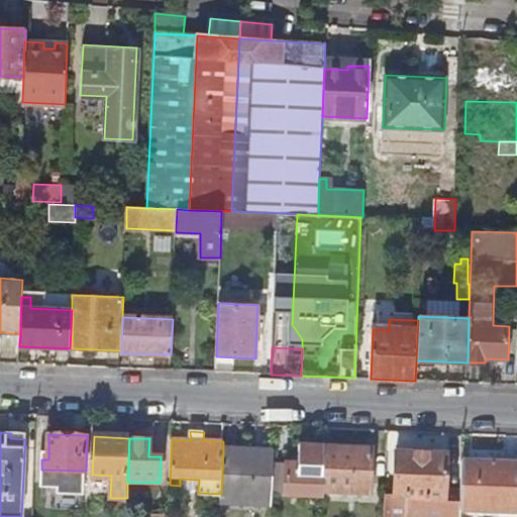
[(321,495),(321,491),(323,445),(298,444),(298,462),(273,461),(272,493),(321,495)]
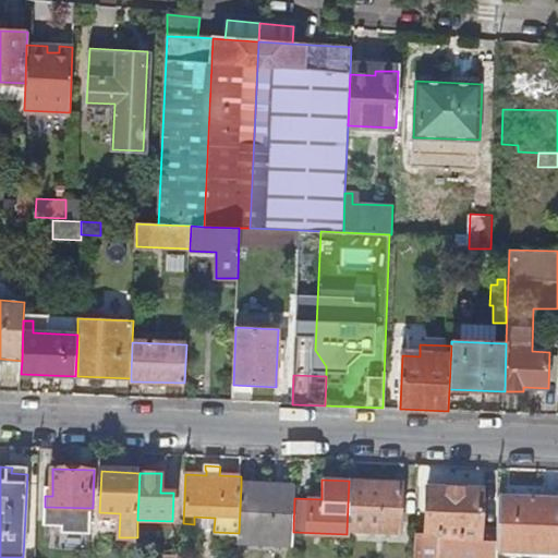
[(401,483),(349,481),(347,530),(400,532),(401,483)]
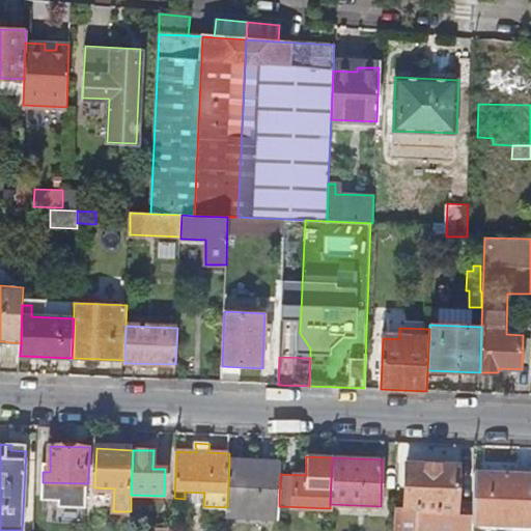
[(280,464),(229,462),(227,507),(227,512),(279,514),(279,506),(280,474),(280,464)]
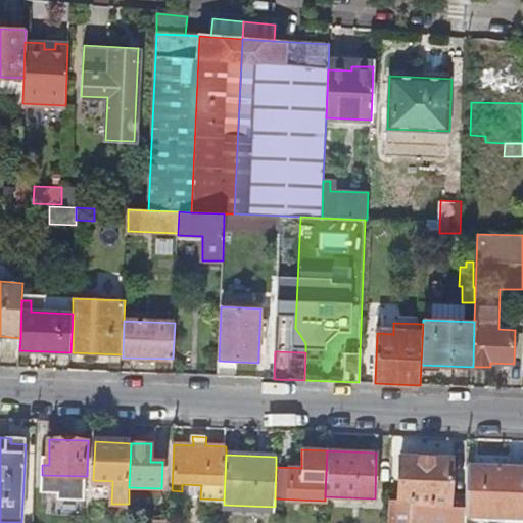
[(465,522),(466,515),(466,504),(450,504),(452,459),(401,457),(399,501),(389,501),(388,522),(465,522)]
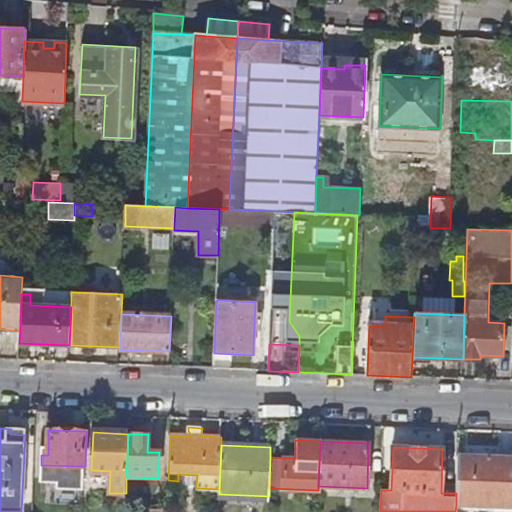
[(456,504),(511,506),(511,457),(458,455),(456,493),(456,504)]
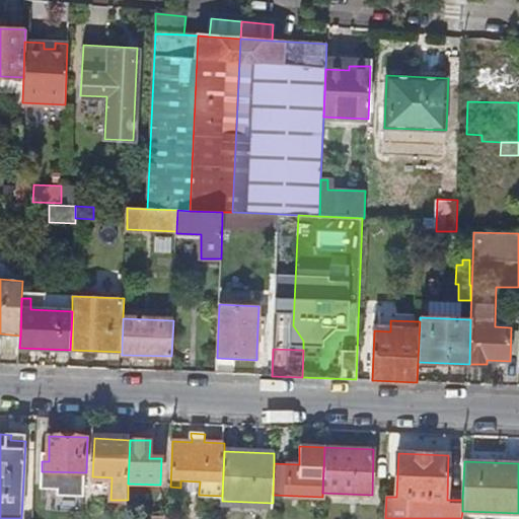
[(179,492),(199,492),(200,482),(180,480),(180,488),(179,492)]
